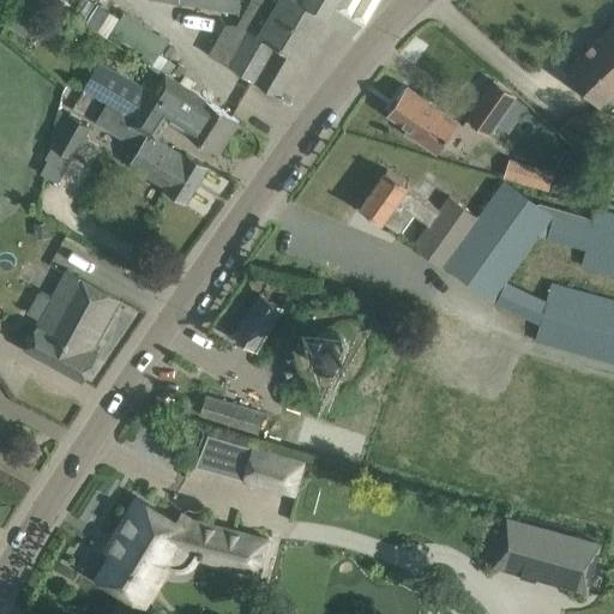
[(109,35),(120,14),(92,0),(82,20),(109,35)]
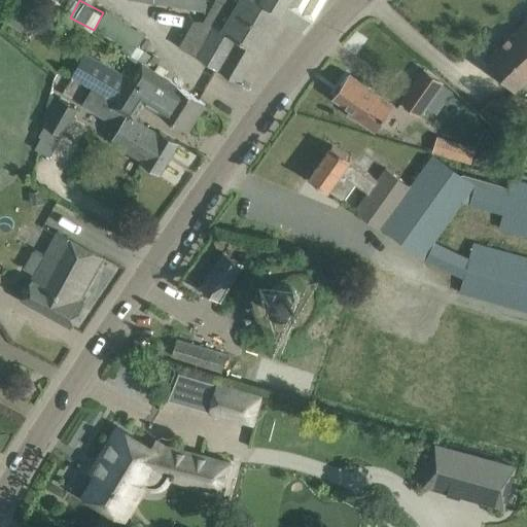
[(205,0),(144,0),(152,1),(152,2),(204,9),(205,0)]
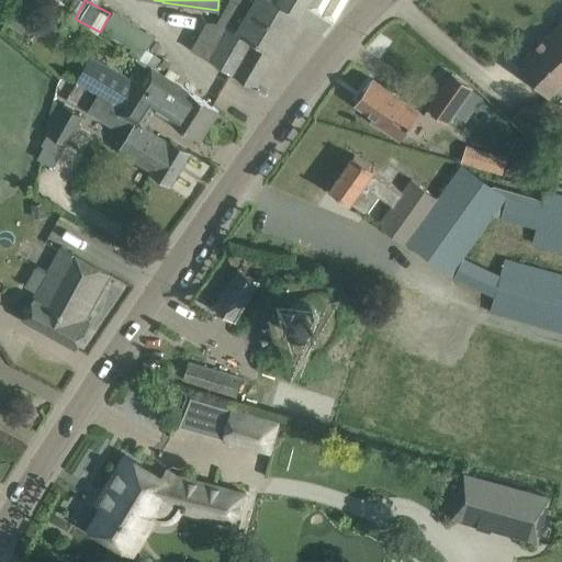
[(208,21),(191,49),(256,87),(306,0),(229,0),(217,22),(208,21)]
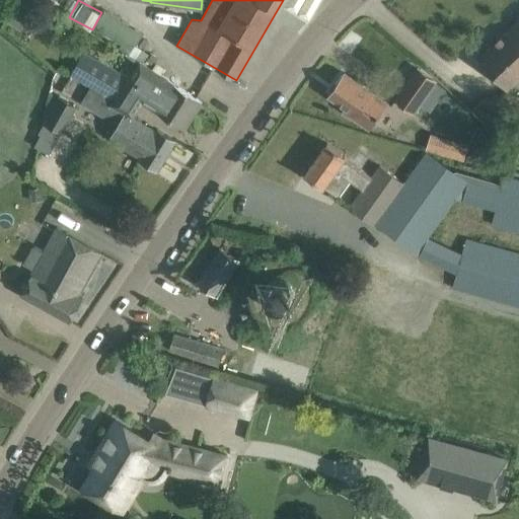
[(93,26),(122,44),(120,47),(133,56),(146,36),(104,9),(93,26)]
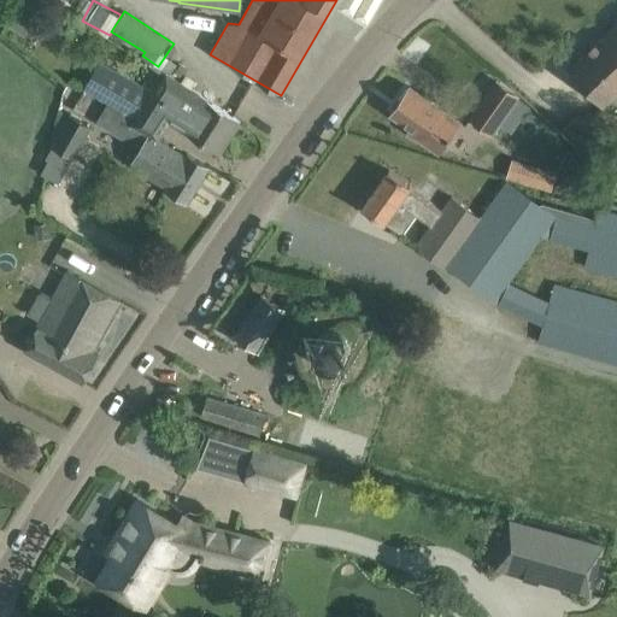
[(605,106),(616,94),(616,23),(570,68),(605,106)]
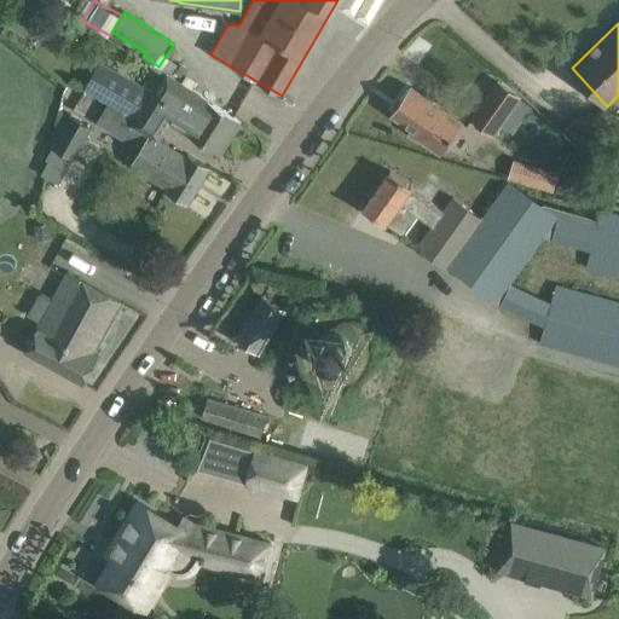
[(106,73),(94,93),(109,102),(143,119),(138,126),(158,139),(171,121),(220,154),(241,121),(189,87),(187,88),(166,74),(155,92),(117,70),(106,73)]
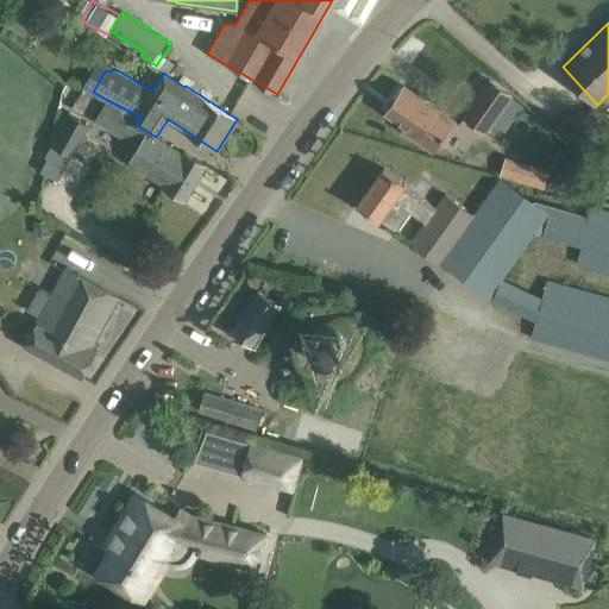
[(510,94),(509,93),(489,80),(464,117),(484,131),(510,94)]
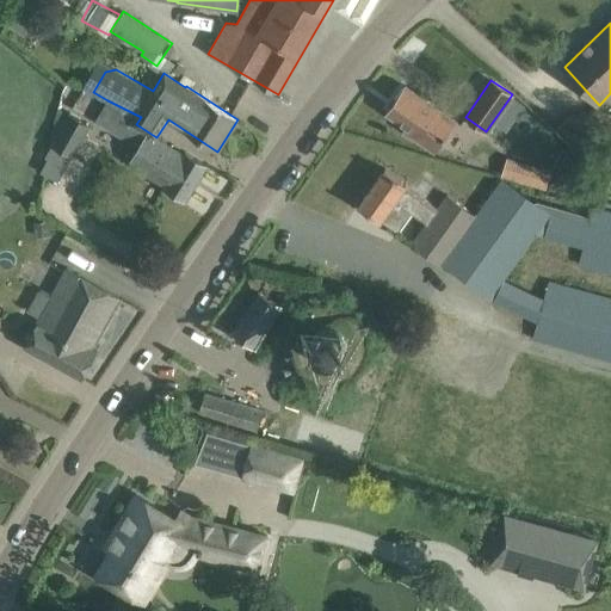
[(456,121),(425,99),(406,86),(387,112),(407,127),(405,130),(434,153),(456,121)]
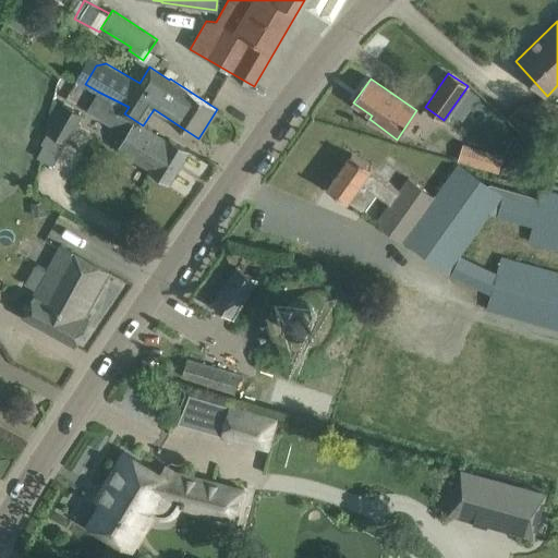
[(471,89),(453,107),(462,114),(478,96),(471,89)]
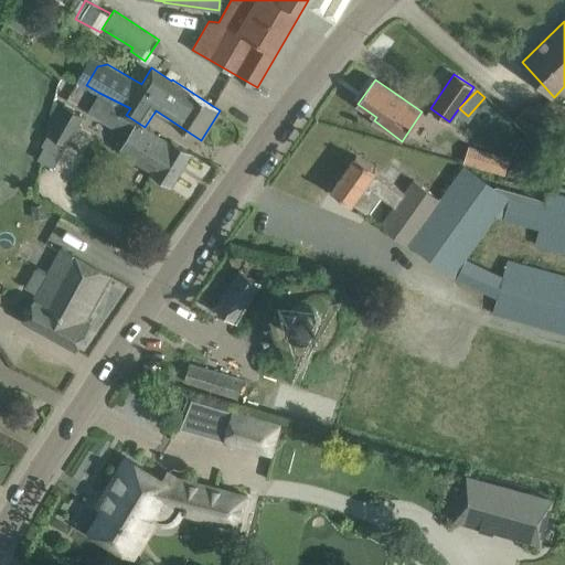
[(48,134),(66,145),(83,116),(64,106),(48,134)]
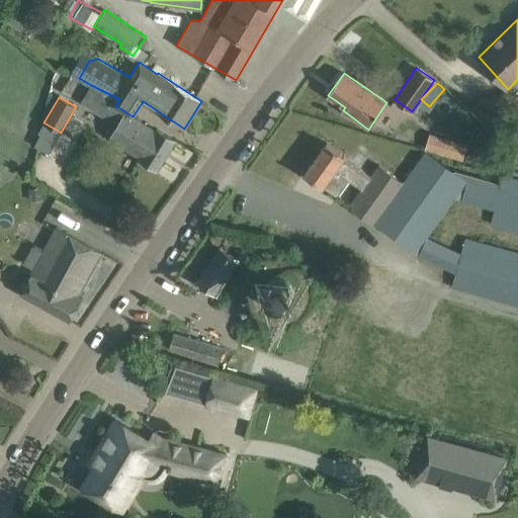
[(115,105),(108,118),(117,124),(109,138),(141,157),(140,159),(157,169),(175,140),(158,130),(157,131),(133,116),(115,105)]
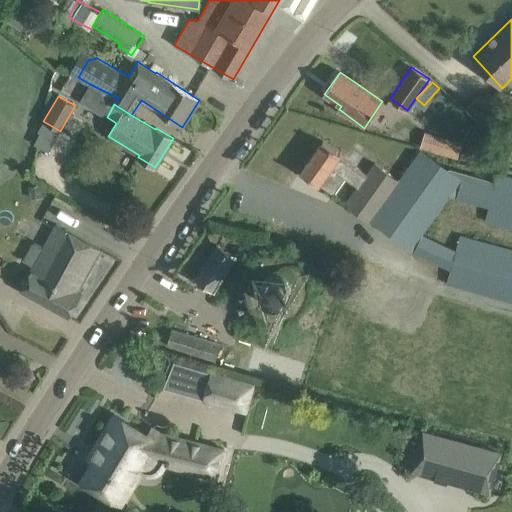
[(419,147),(456,159),(461,144),(425,131),(419,147)]
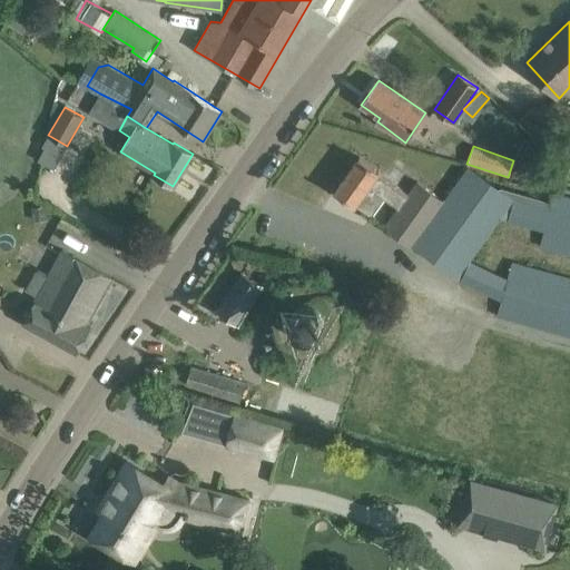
[(455,278),(469,259),(512,198),(495,186),(500,179),(491,173),(485,179),(468,166),(443,202),(416,182),(408,194),(379,173),(380,172),(359,157),(334,190),(371,217),(385,196),(399,206),(384,227),(455,278)]
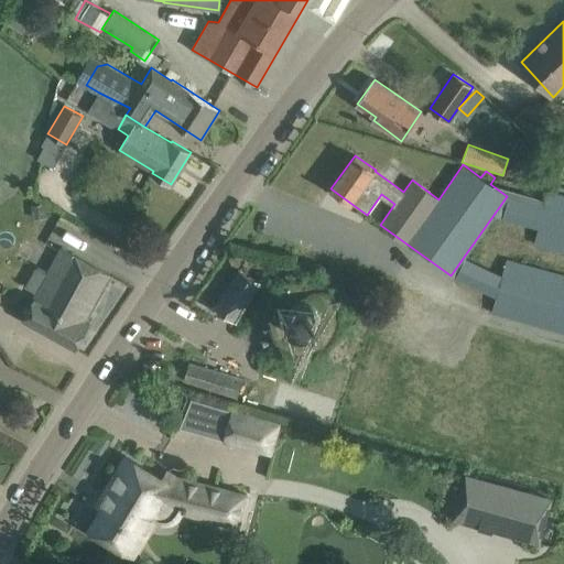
[(563,196),(549,192),(533,243),(563,252),(563,196)]
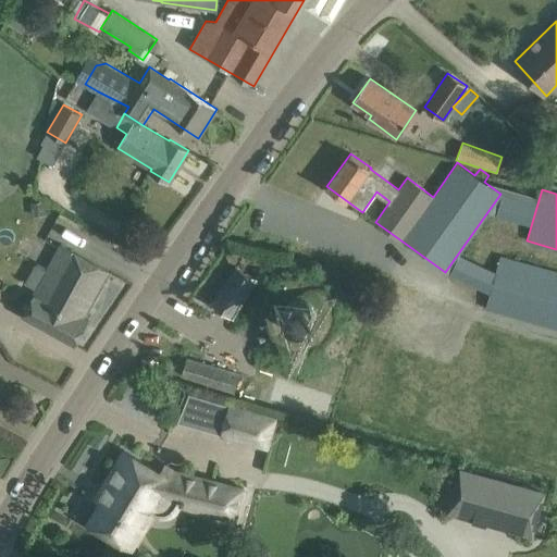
[(108,270),(89,259),(60,244),(22,316),(74,345),(88,320),(83,317),(108,270)]
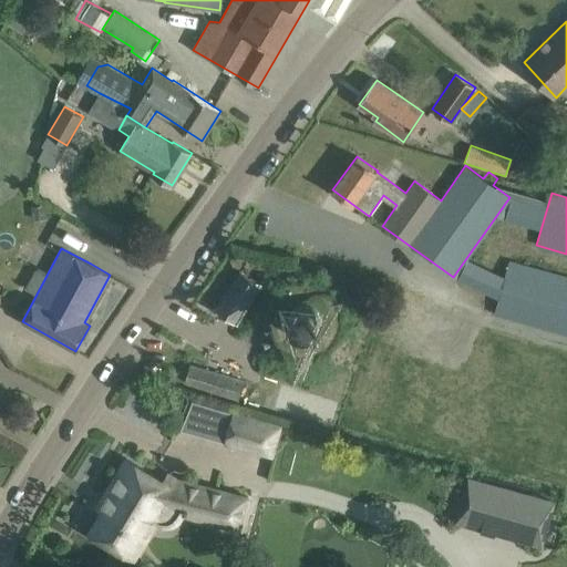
[(495,313),(566,333),(566,277),(508,261),(495,313)]
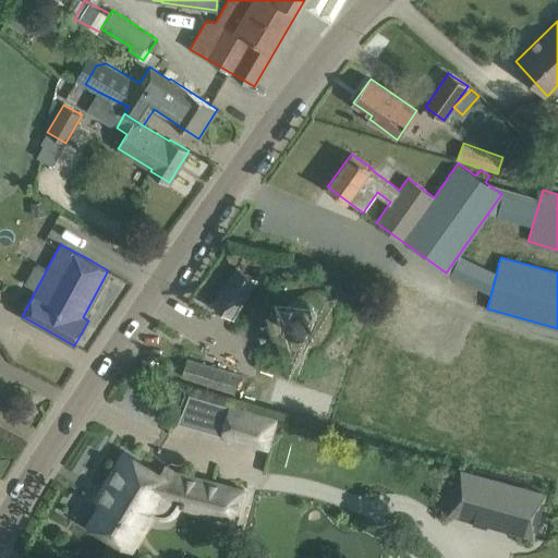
[(233,318),(233,317),(257,282),(235,267),(211,303),(233,318)]
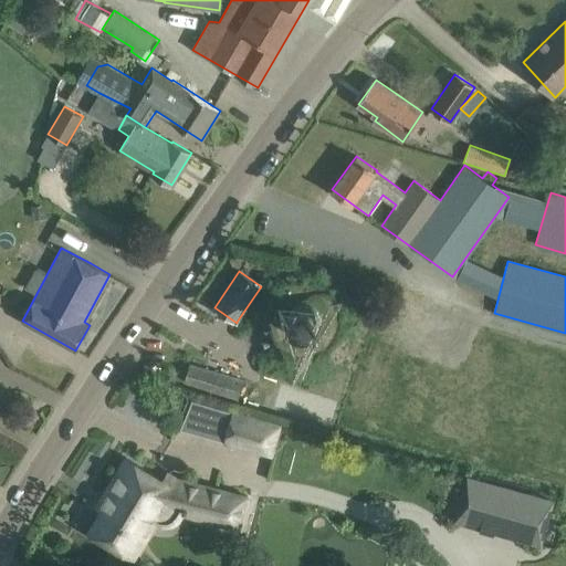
[(306,339),(308,339),(311,338),(313,337),(315,336),(316,334),(317,333),(318,331),(320,328),(321,327),(321,325),(321,323),(321,321),(321,318),(320,316),(320,314),(317,312),(316,311),(315,308),(313,307),(311,306),(310,305),(307,305),(305,305),(303,305),(301,305),(299,305),(296,306),(294,307),(293,308),(291,310),(290,312),(289,314),(287,315),(286,317),(286,320),(286,322),(286,324),(286,326),(287,328),(287,331),(290,333),(291,334),(292,335),(294,337),(296,338),(297,338),(300,339),(302,339),(304,339),(306,339)]
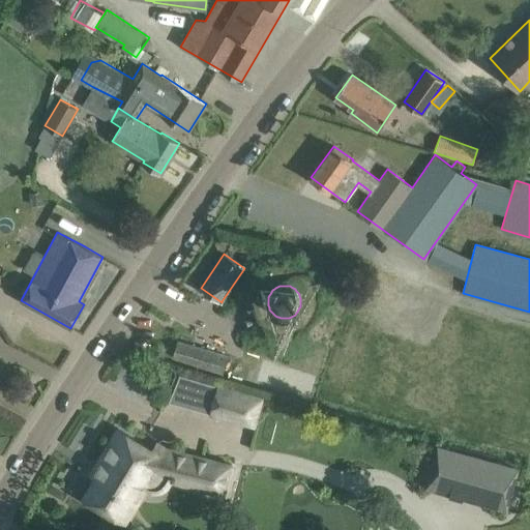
[(223,374),(228,355),(178,341),(173,358),(223,374)]
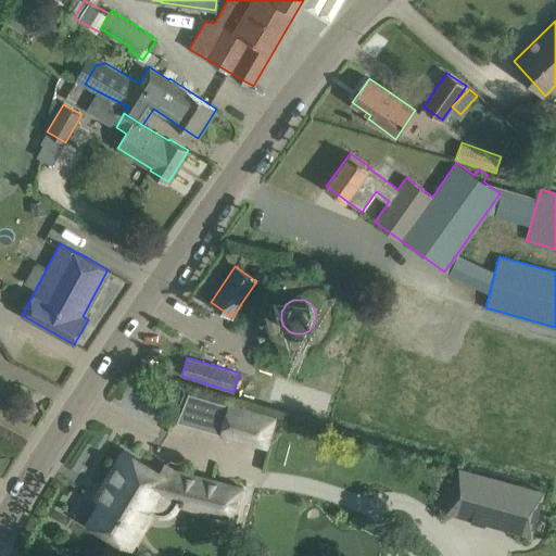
[(228,403),(188,393),(177,422),(219,432),(219,436),(267,449),(276,415),(228,401),(228,403)]
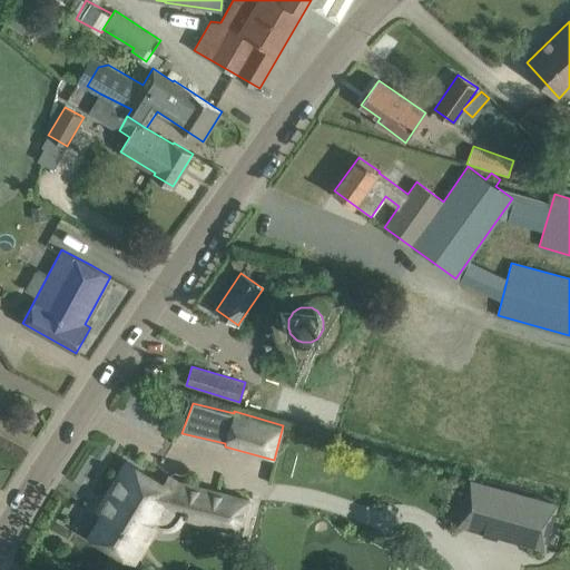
[(522,454),(524,446),(512,444),(511,452),(522,454)]
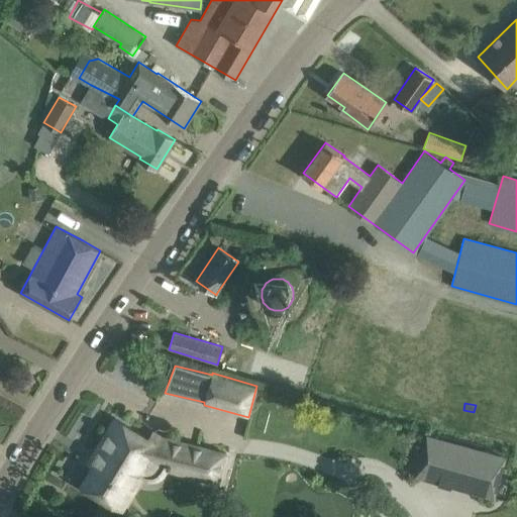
[(121,510),(143,475),(149,477),(154,477),(159,475),(164,468),(219,484),(227,450),(162,433),(153,429),(148,438),(114,418),(87,463),(93,467),(81,486),(121,510)]
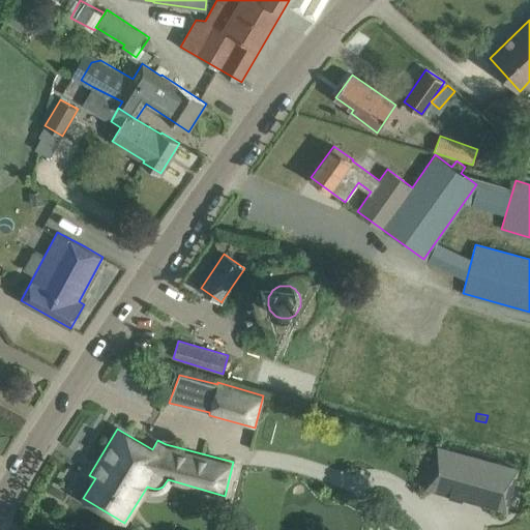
[(435,449),(423,489),(503,510),(514,471),(435,449)]
